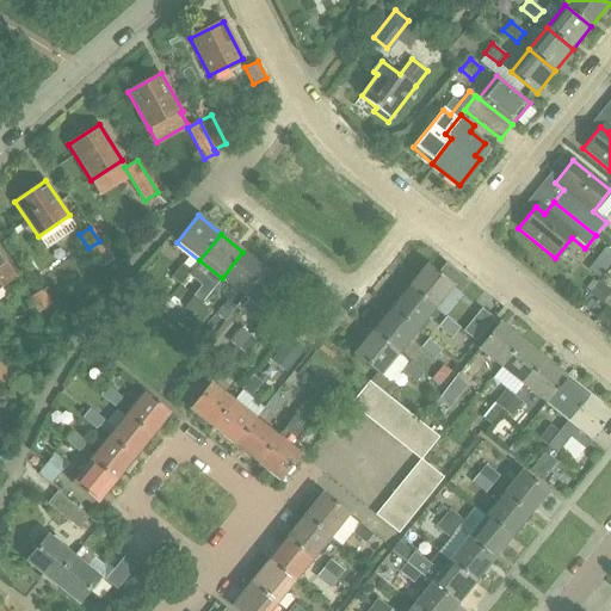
[(112,261),(99,241),(88,248),(102,269),(112,261)]
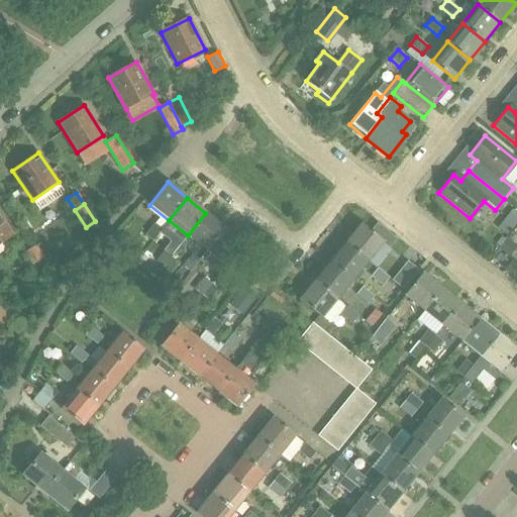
[(188,235),(207,251),(224,228),(205,213),(188,235)]
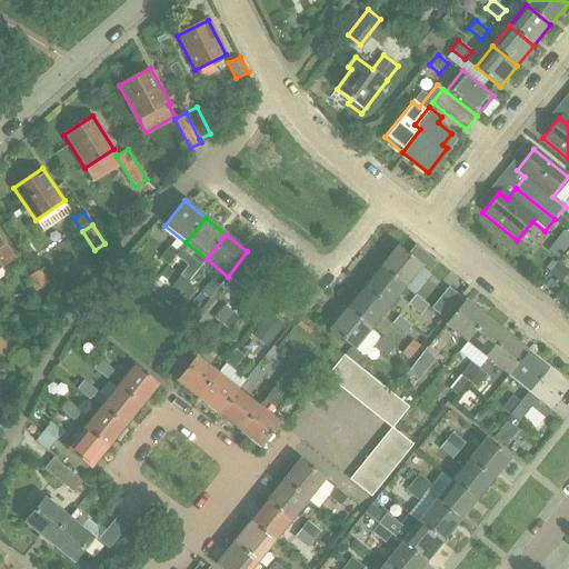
[(0,269),(16,258),(0,236),(0,269)]
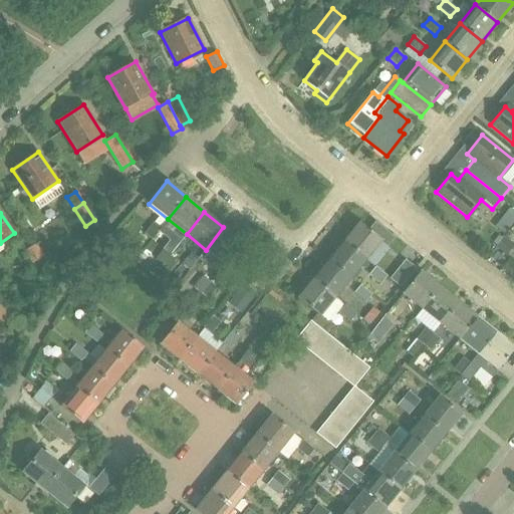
[(153,240),(162,228),(154,222),(145,234),(153,240)]
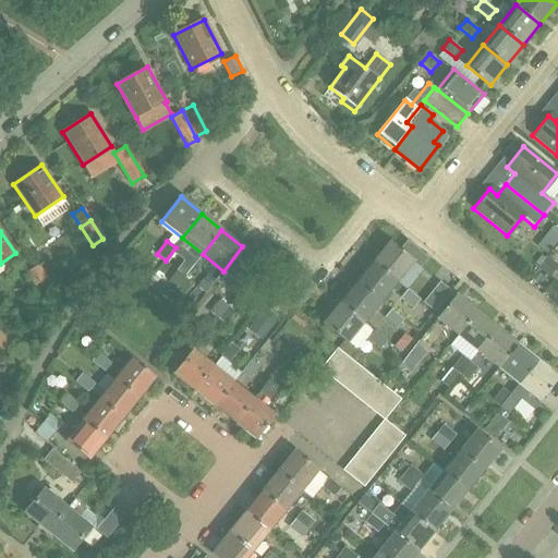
[(389,242),(373,264),(396,282),(412,262),(419,267),(425,258),(405,242),(399,251),(389,242)]
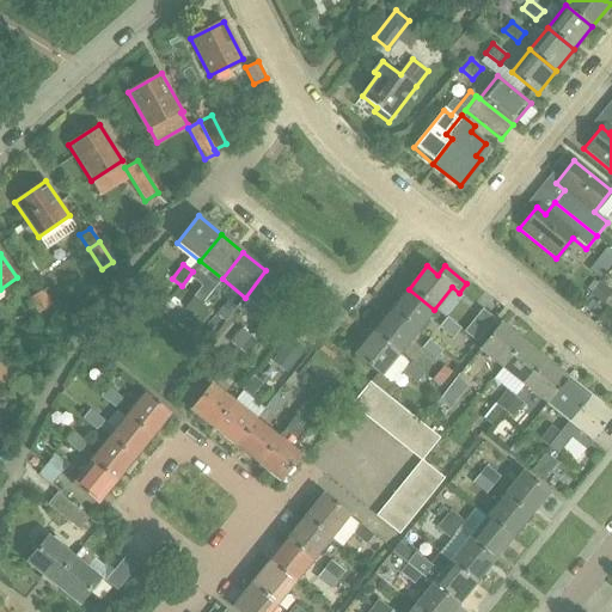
[(268,316),(289,289),(265,270),(245,298),(268,316)]
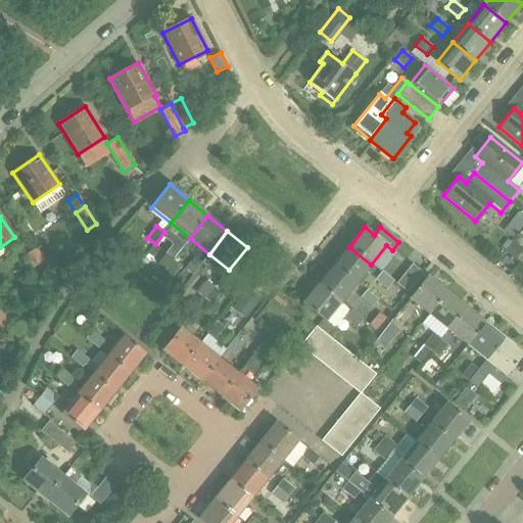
[(175,259),(184,247),(176,241),(165,253),(175,259)]
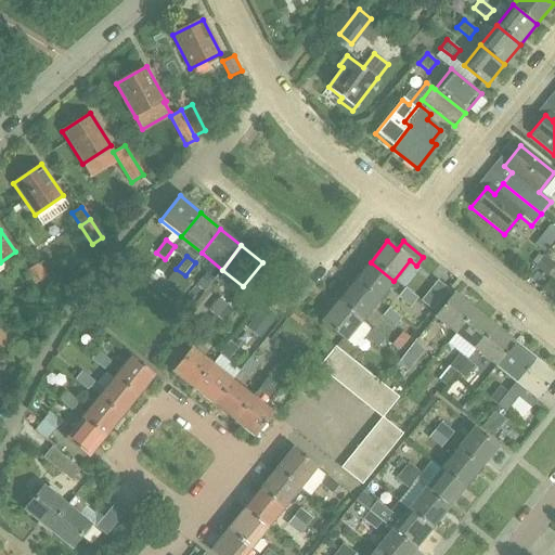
[(553,262),(543,256),(534,267),(544,273),(553,262)]
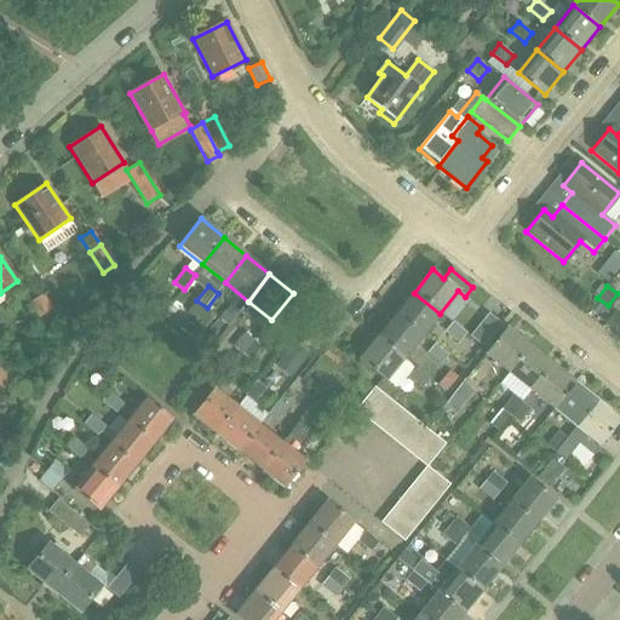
[(414,293),(395,316),(422,337),(440,314),(414,293)]
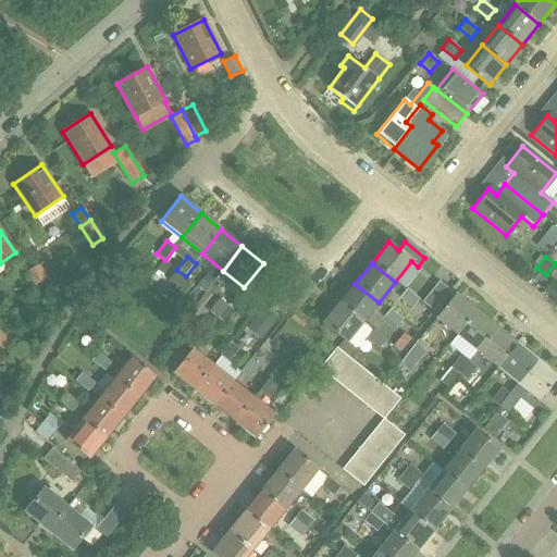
[(36,286),(47,279),(38,264),(26,272),(36,286)]
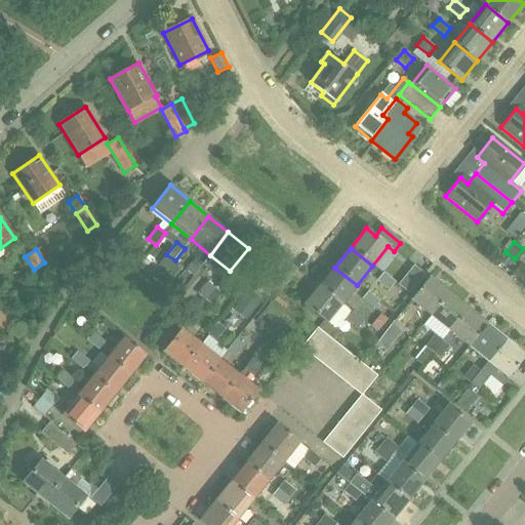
[(194,276),(203,264),(196,257),(186,270),(194,276)]
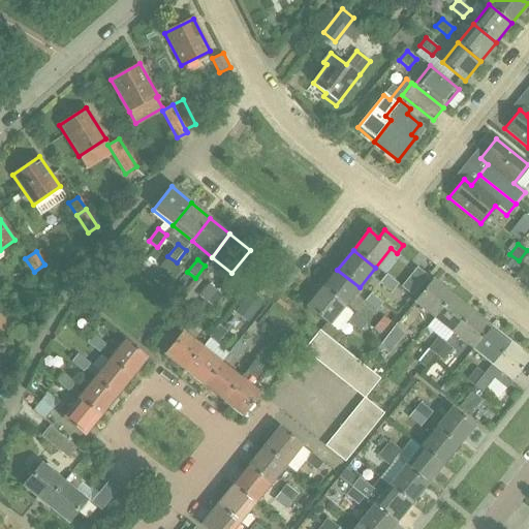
[(417,267),(401,286),(411,293),(427,275),(417,267)]
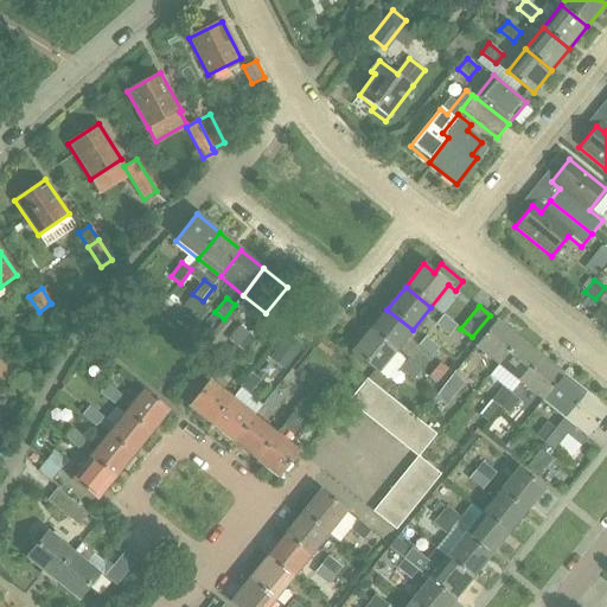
[(387,310),(370,331),(396,351),(413,330),(387,310)]
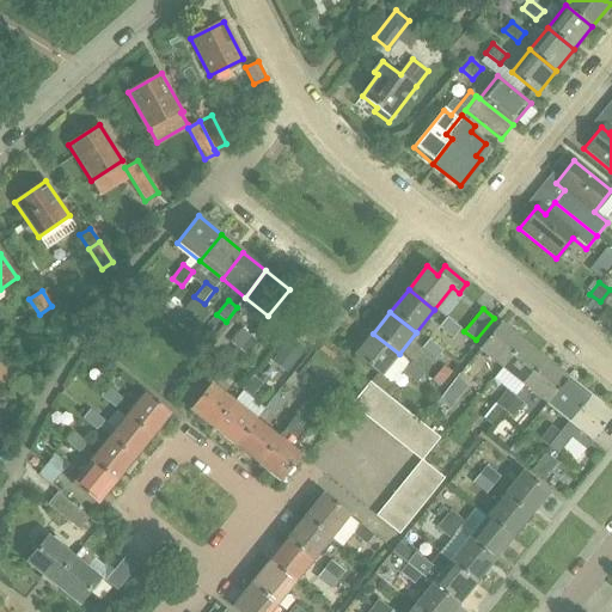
[(453,338),(459,330),(446,319),(439,328),(453,338)]
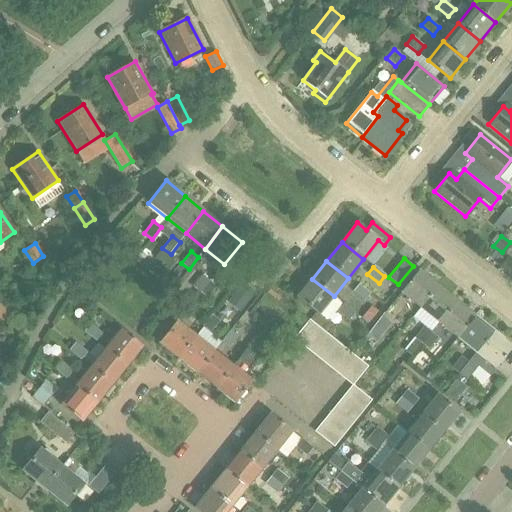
[(401,292),(420,308),(437,286),(418,271),(401,292)]
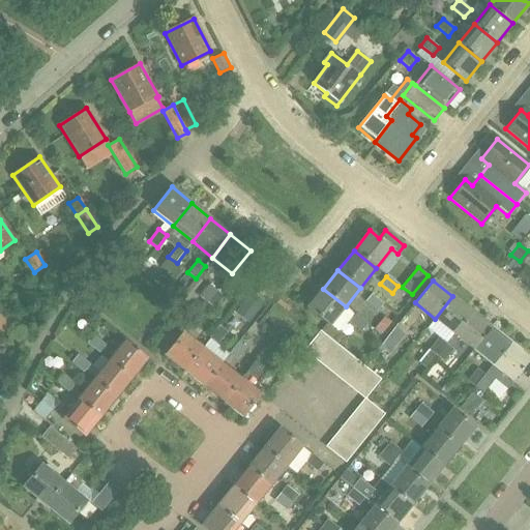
[(200,297),(207,303),(216,292),(209,286),(200,297)]
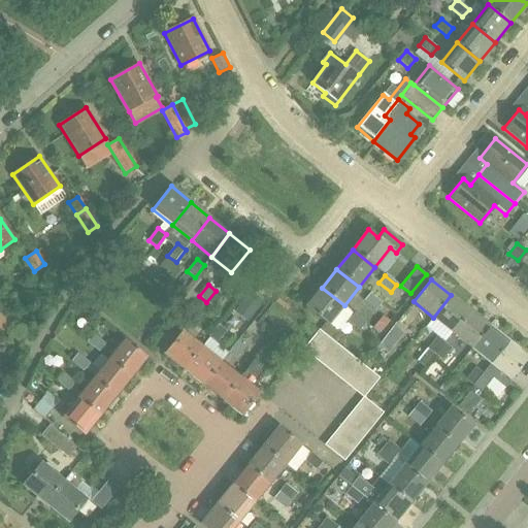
[(344,305),(322,288),(306,307),(328,325),(344,305)]
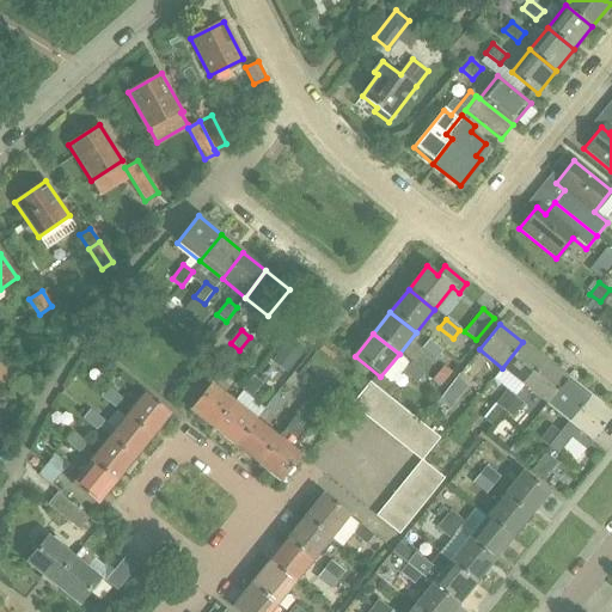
[(250,337),(239,350),(248,357),(258,343),(250,337)]
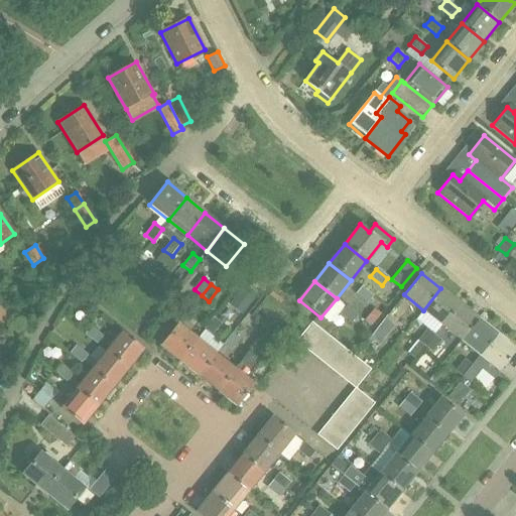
[(229,303),(242,313),(257,294),(244,284),(229,303)]
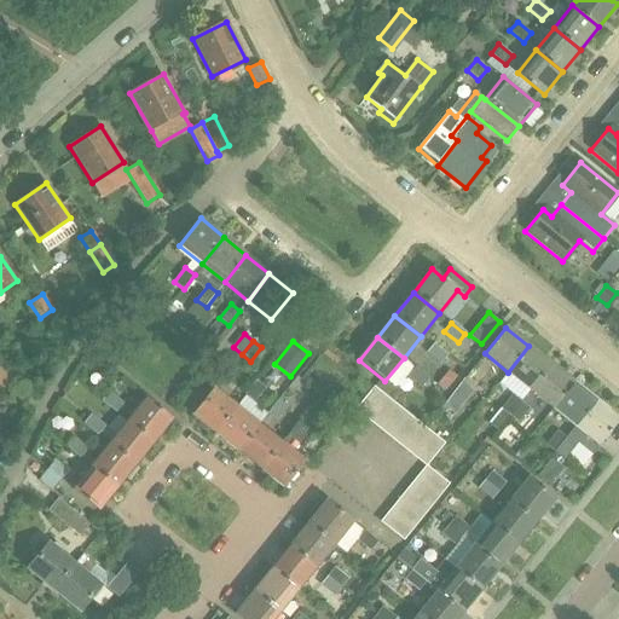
[(440,364),(447,354),(434,343),(426,353),(440,364)]
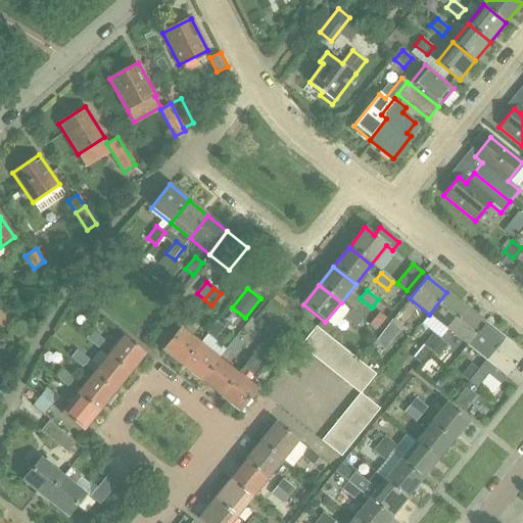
[(446,292),(429,315),(447,330),(465,307),(446,292)]
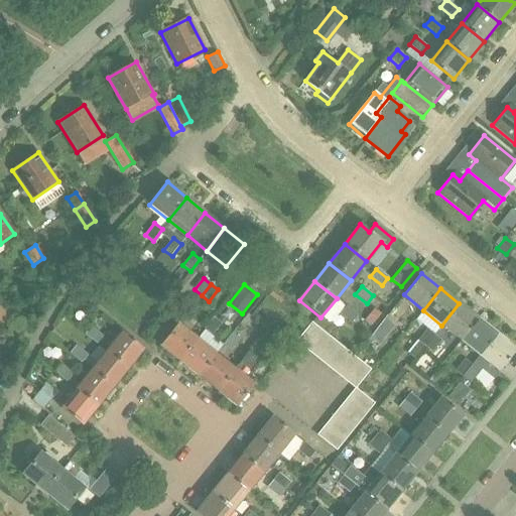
[(459,303),(441,326),(461,340),(478,318),(459,303)]
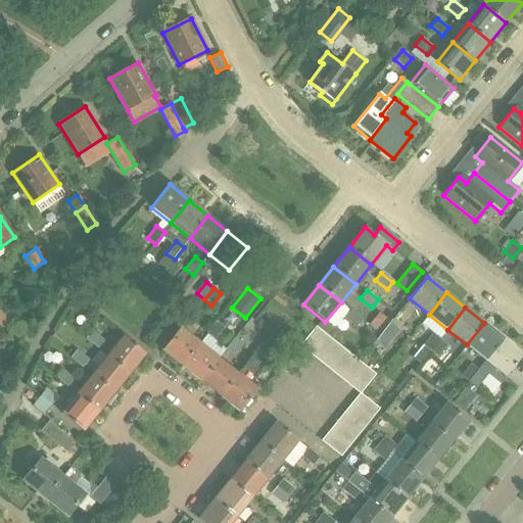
[(0,325),(3,328),(11,319),(0,310),(0,325)]
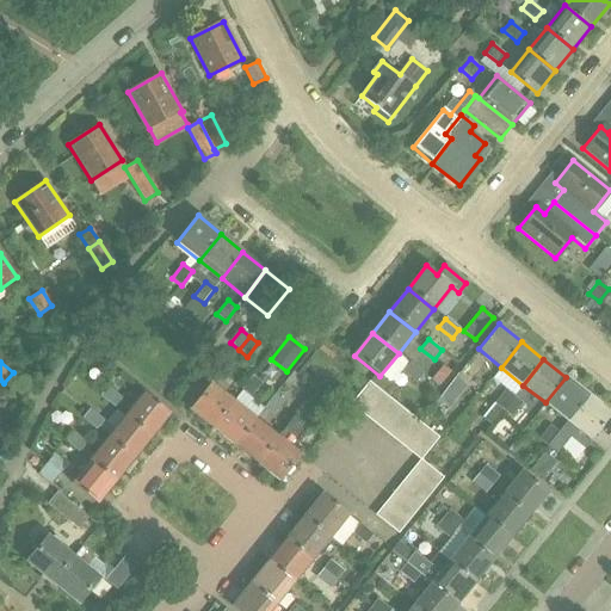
[(417,382),(423,374),(409,363),(402,370),(417,382)]
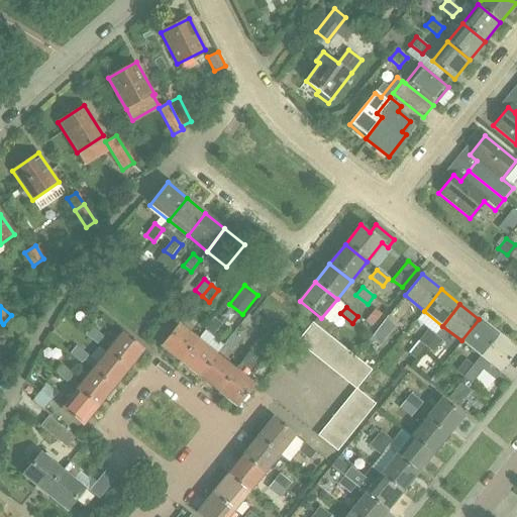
[(371,325),(380,314),(374,309),(365,320),(371,325)]
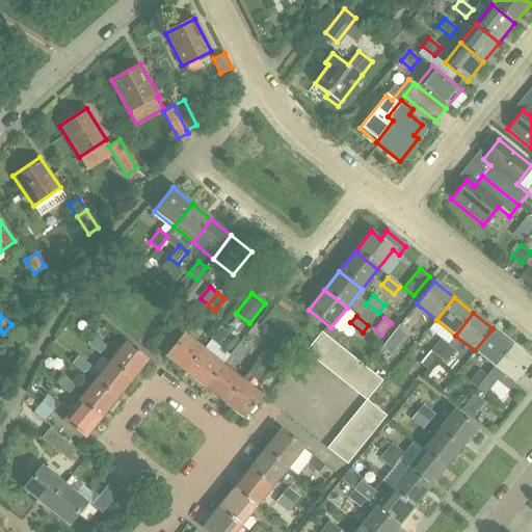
[(218,346),(228,335),(219,328),(210,340),(218,346)]
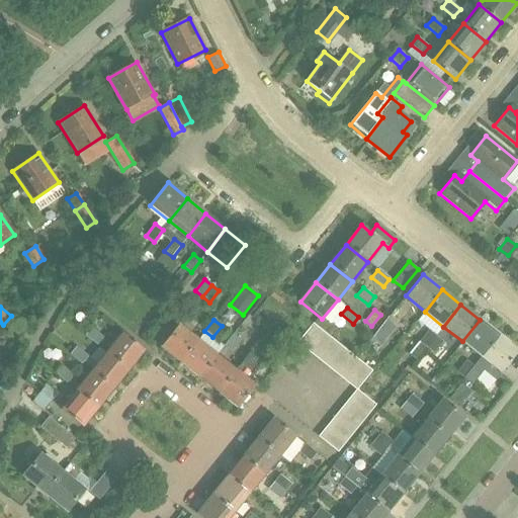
[(480,320),(462,341),(482,356),(499,335),(480,320)]
